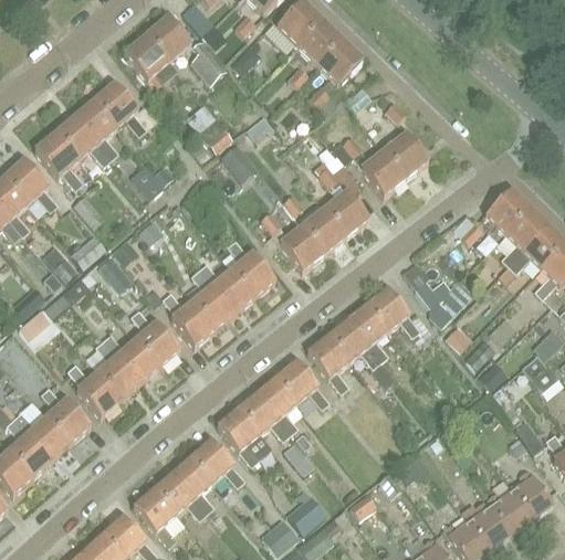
[(249,0),(265,16),(280,0),(249,0)]
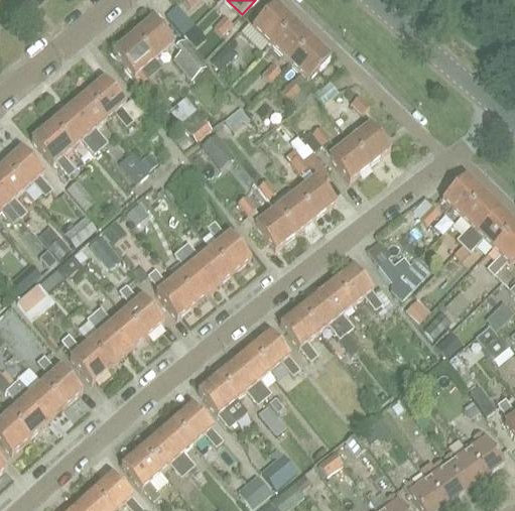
[(272,43),(294,19),(276,1),(253,25),(272,43)]
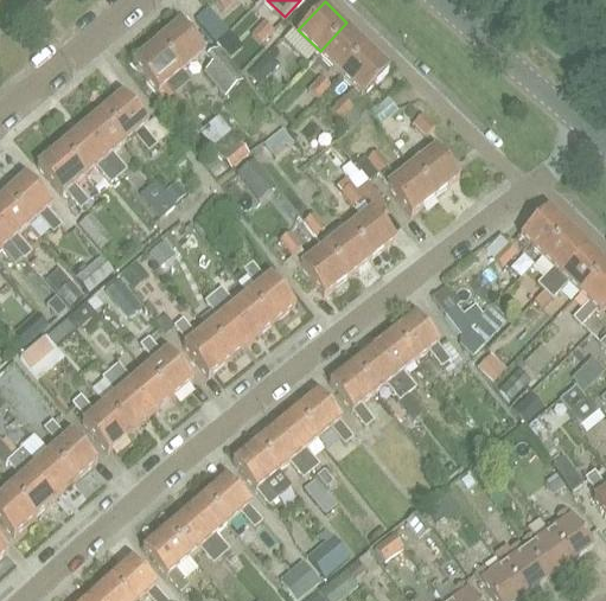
[(202,16),(212,37),(229,29),(218,7),(202,16)]
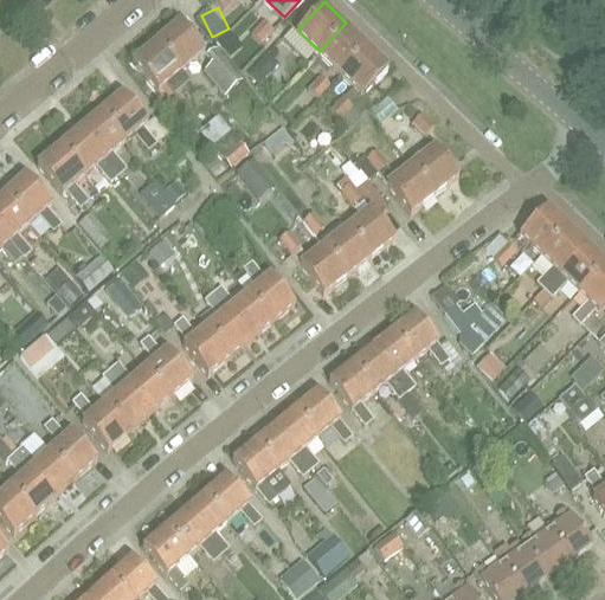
[(251,31),(262,40),(275,27),(264,18),(251,31)]
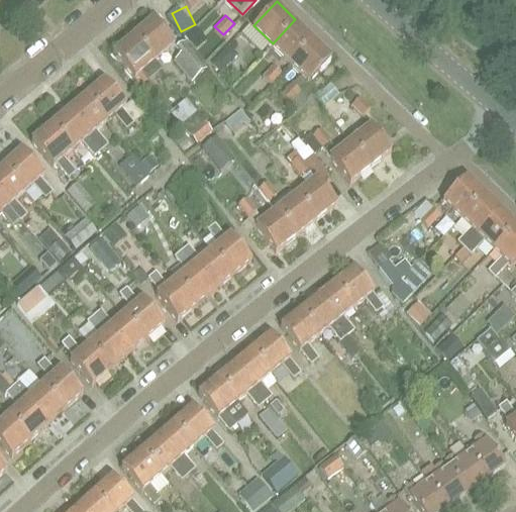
[(153,16),(134,33),(156,59),(167,48),(175,58),(174,59),(192,80),(210,64),(187,37),(179,45),(153,16)]
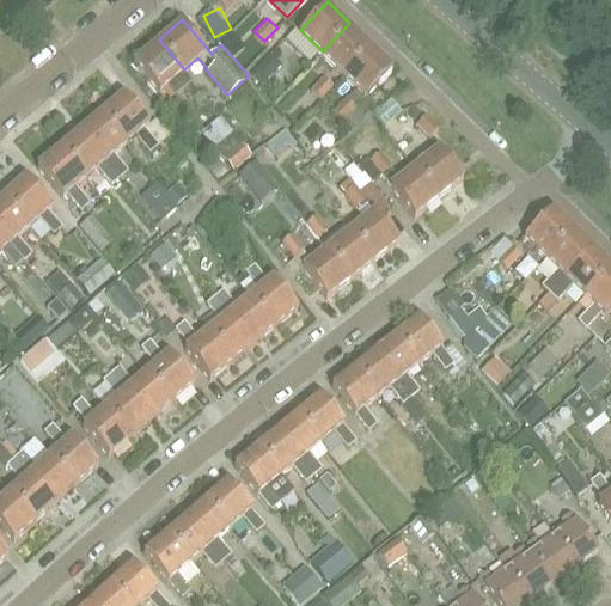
[(344,72),(372,44),(349,23),(323,51),(344,72)]
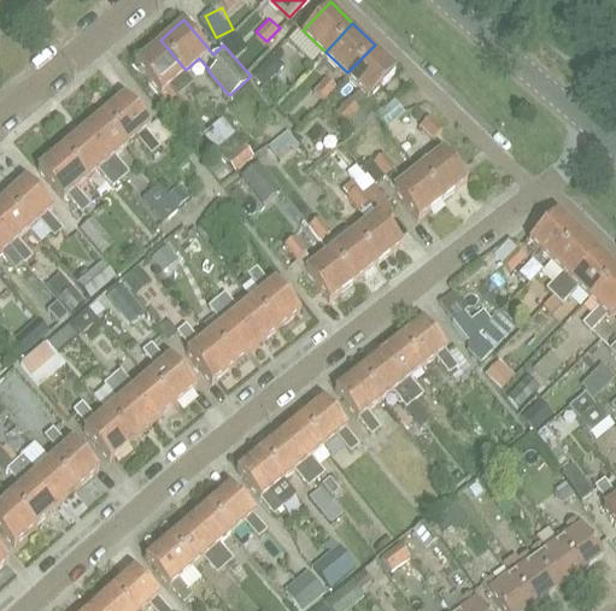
[(186,70),(160,40),(136,60),(162,90),(181,115),(193,106),(181,90),(194,80),(186,70)]
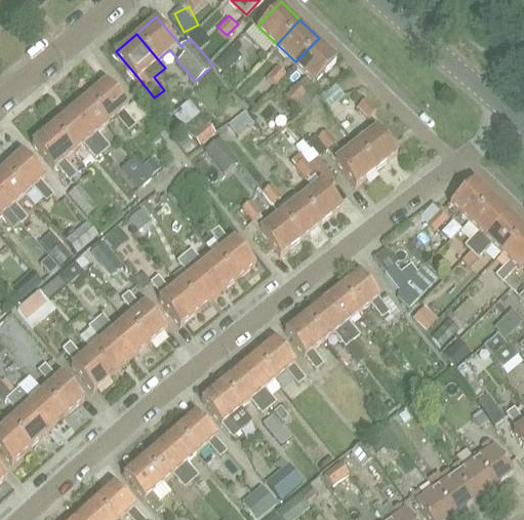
[(337,56),(319,38),(295,62),(314,80),(337,56)]
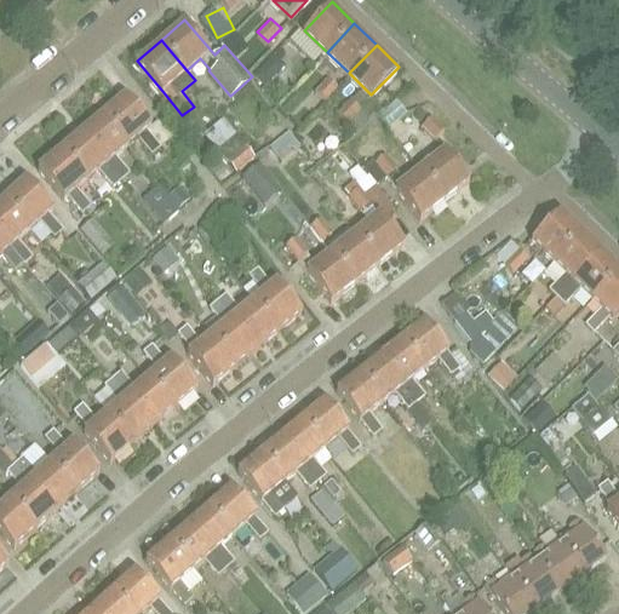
[(328,75),(307,99),(316,109),(339,85),(328,75)]
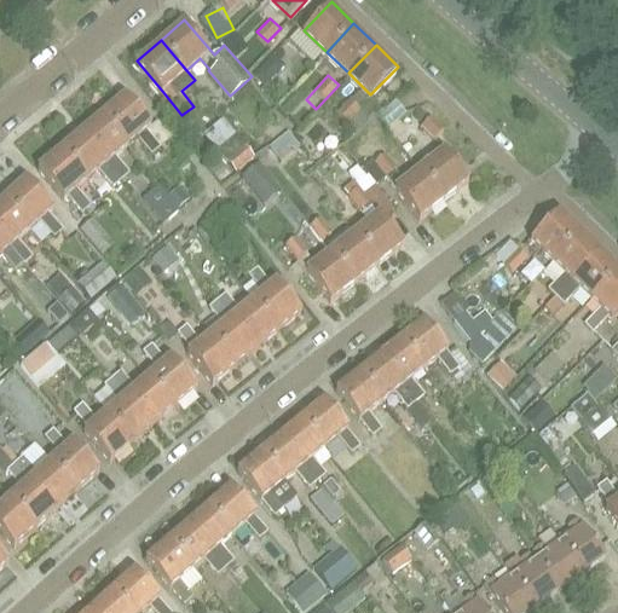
[(126,92),(104,111),(130,142),(138,134),(152,151),(161,143),(148,127),(151,123),(126,92)]
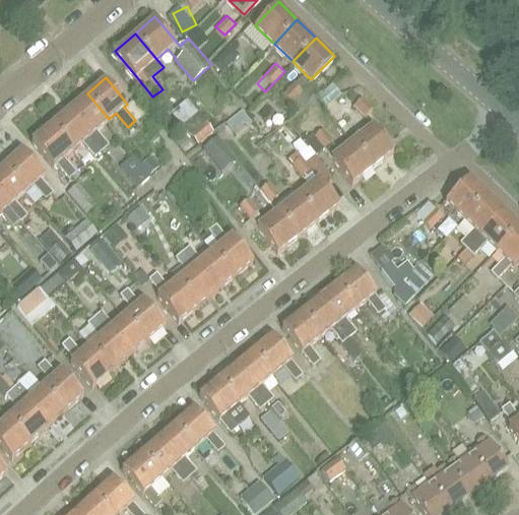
[(318,93),(325,106),(343,92),(333,80),(318,93)]
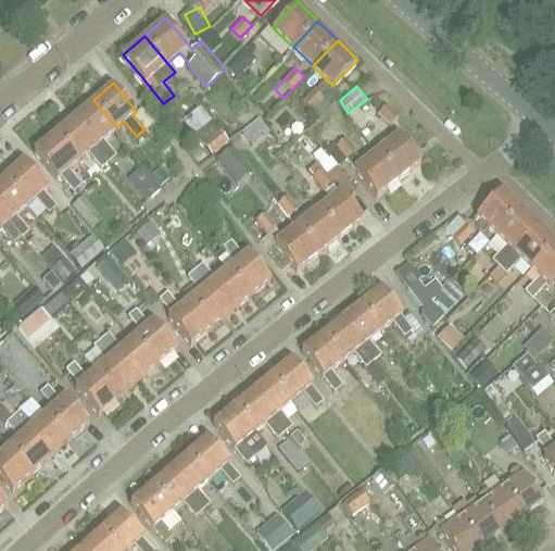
[(318,117),(332,104),(315,87),(303,99),(312,108),(308,111),(318,117)]
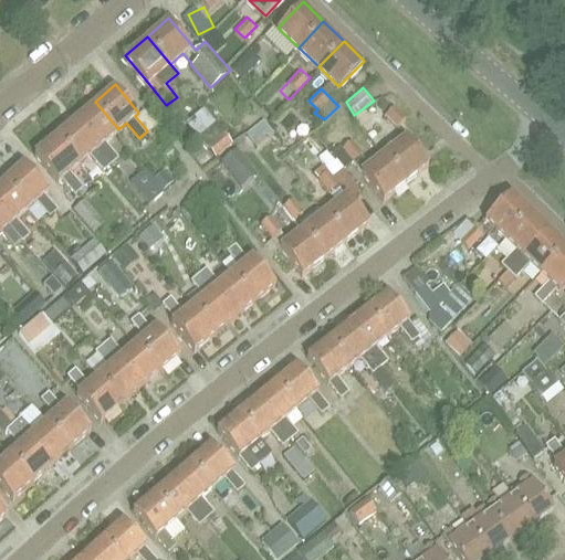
[(118,129),(95,102),(75,118),(112,161),(119,155),(106,139),(118,129)]
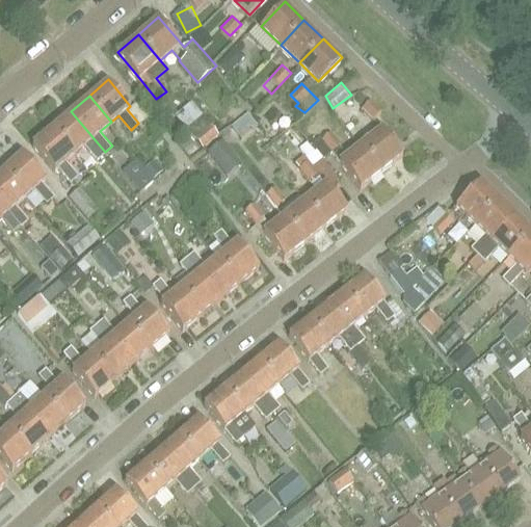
[(372,97),(362,106),(373,117),(382,108),(372,97)]
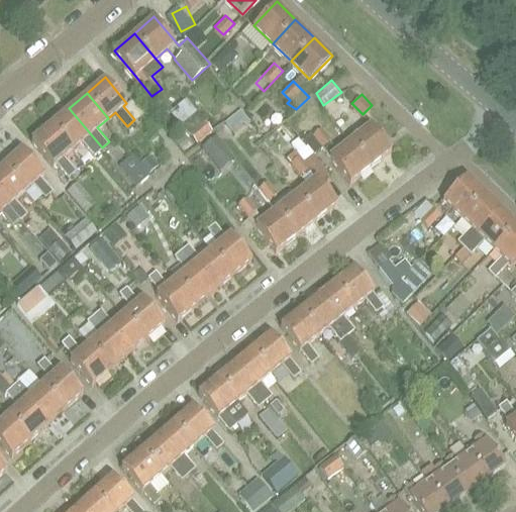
[(251,119),(241,107),(225,119),(225,120),(235,132),(251,119)]
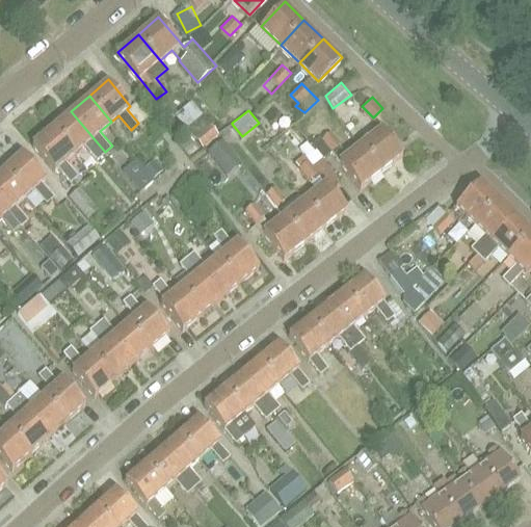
[(105,152),(71,111),(52,127),(74,153),(85,143),(98,158),(105,152)]
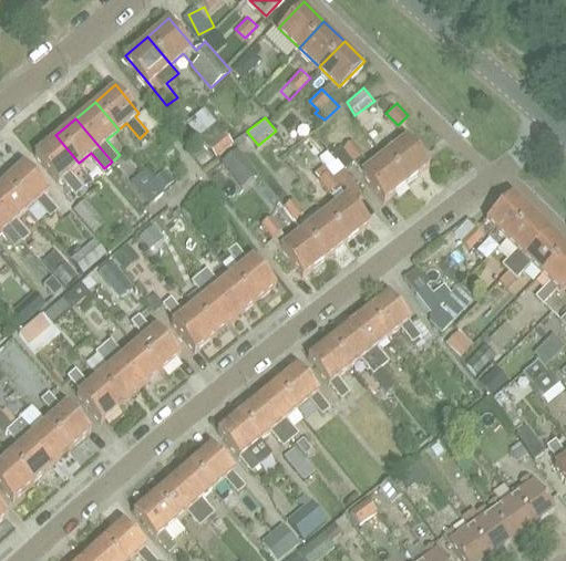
[(234,142),(225,131),(216,120),(199,134),(201,135),(207,144),(216,155),(234,142)]
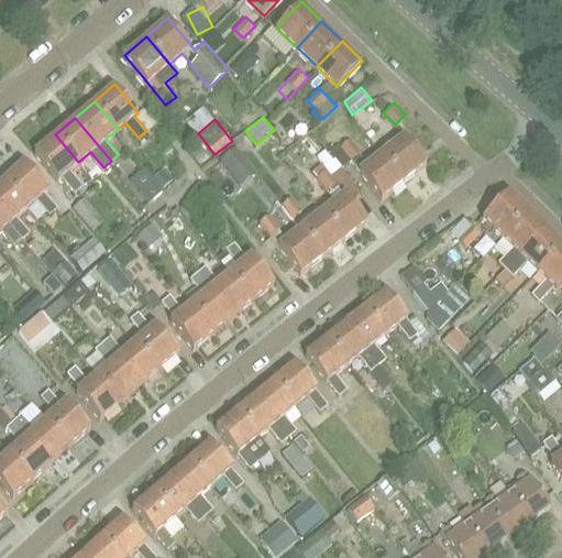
[(405,133),(382,151),(404,179),(427,162),(405,133)]
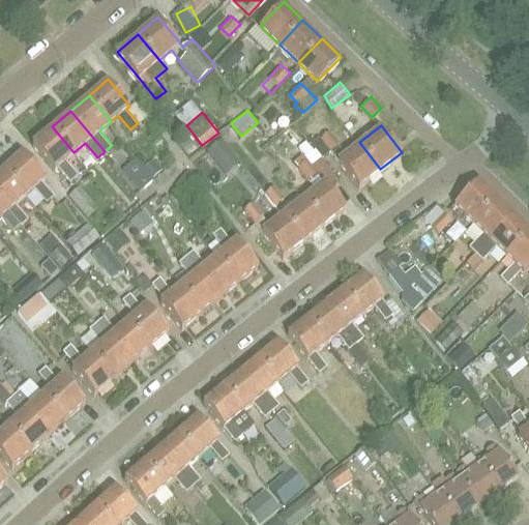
[(66,158),(74,152),(52,126),(48,129),(47,129),(37,138),(33,142),(55,169),(58,166),(70,180),(79,173),(66,158)]
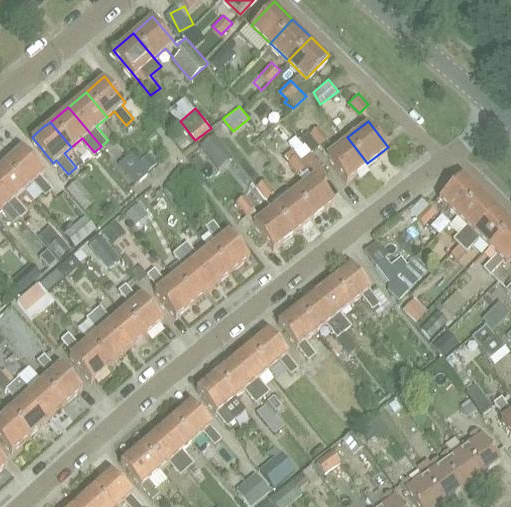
[(367,163),(347,137),(335,147),(327,138),(329,137),(319,125),(310,132),(308,129),(300,135),(311,151),(319,144),(327,153),(347,179),(367,163)]
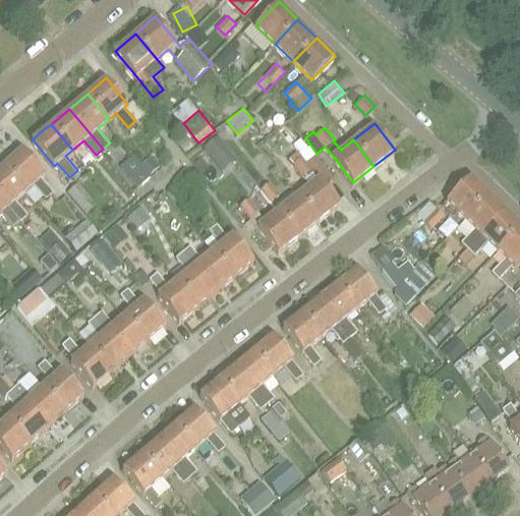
[(340,204),(320,177),(307,161),(316,154),(305,137),(303,135),(284,151),(293,162),(309,184),(298,193),(320,219),(340,204)]
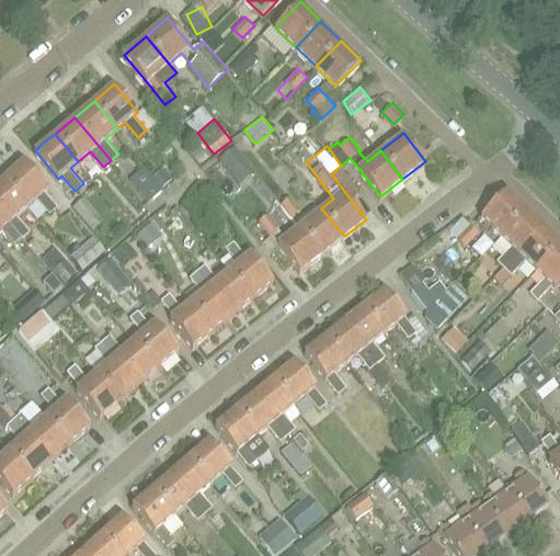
[(238,150),(224,161),(238,180),(252,169),(238,150)]
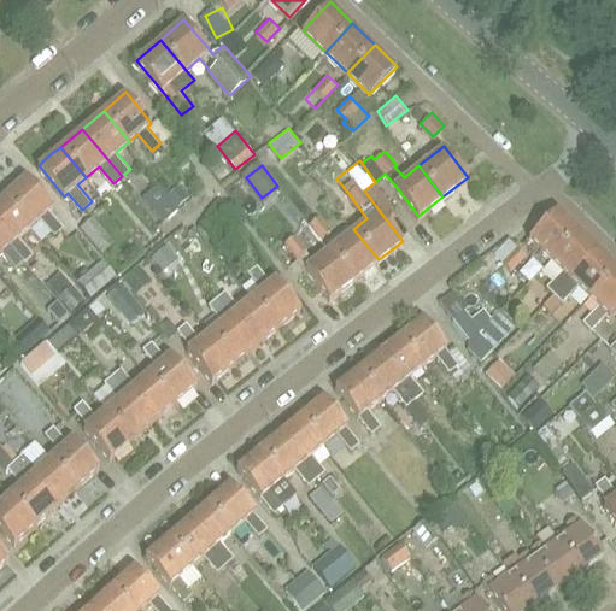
[(27,176),(6,194),(33,224),(40,217),(56,233),(64,225),(50,209),(53,205),(27,176)]
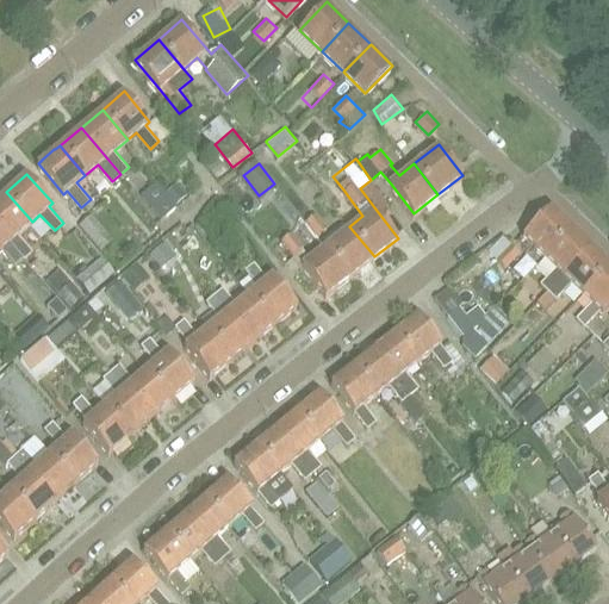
[(178,204),(167,190),(157,179),(141,193),(161,217),(178,204)]
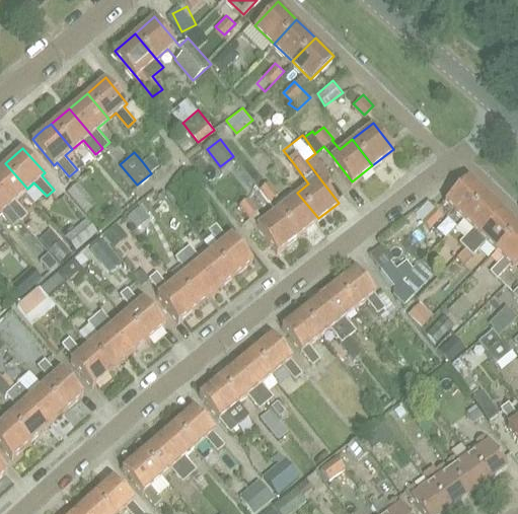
[(198,176),(183,160),(164,177),(178,194),(198,176)]
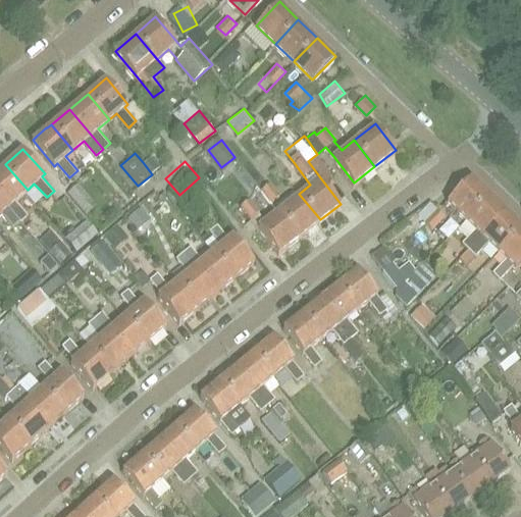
[(28,190),(5,164),(0,168),(0,194),(22,219),(29,214),(16,200),(28,190)]
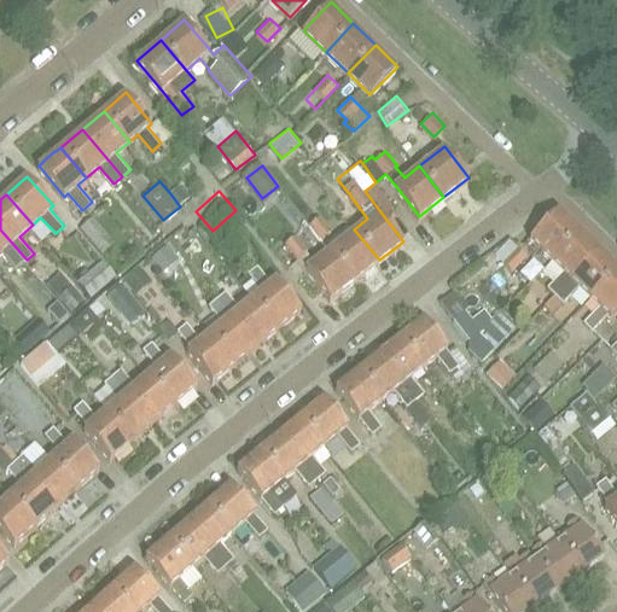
[(551,256),(578,228),(558,208),(530,237),(551,256)]
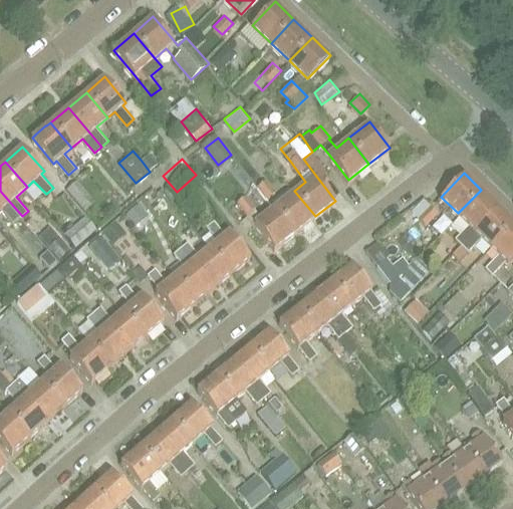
[(267,177),(257,186),(267,197),(277,190),(267,177)]
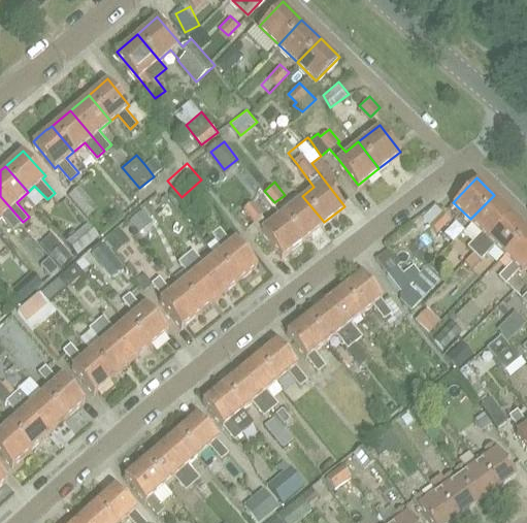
[(100,206),(80,184),(68,194),(88,217),(100,206)]
